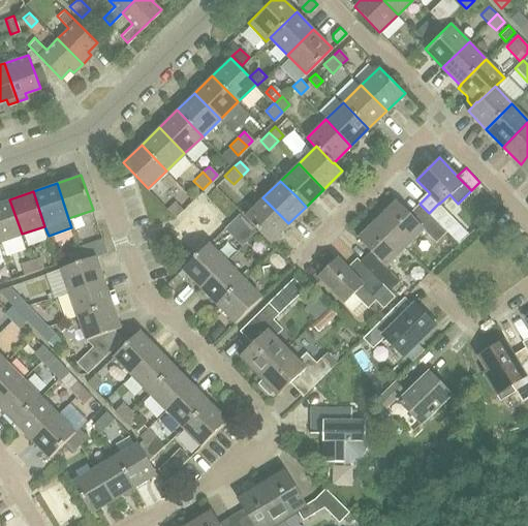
[(270,242),(288,223),(262,197),(245,216),(270,242)]
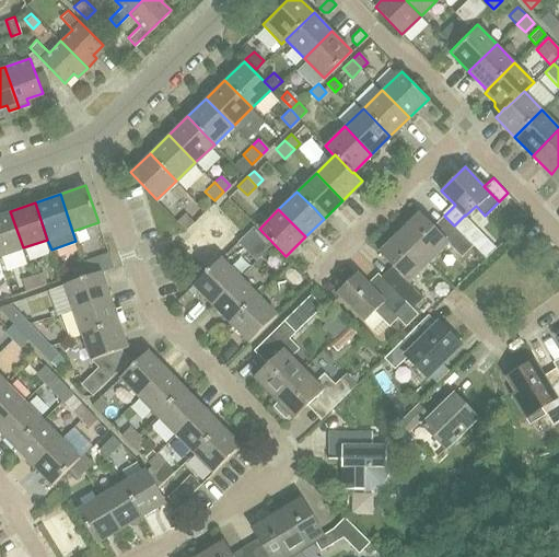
[(10,211),(0,215),(0,255),(23,247),(10,211)]
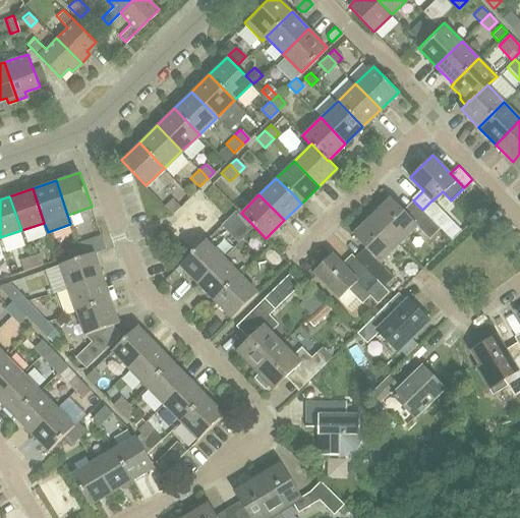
[(422,210),(419,207),(409,217),(390,196),(370,215),(398,242),(416,225),(428,237),(440,227),(422,210)]
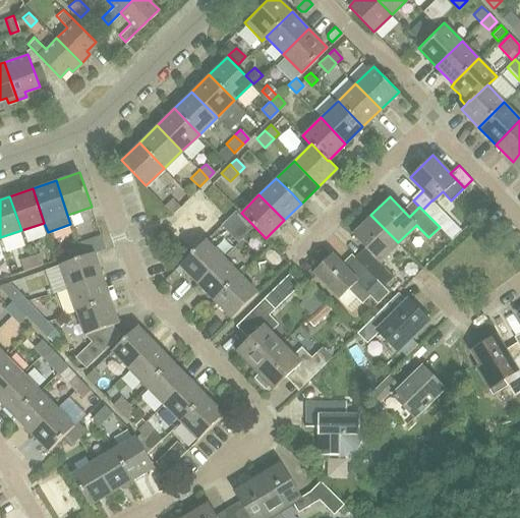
[(180,205),(172,197),(165,205),(172,213),(180,205)]
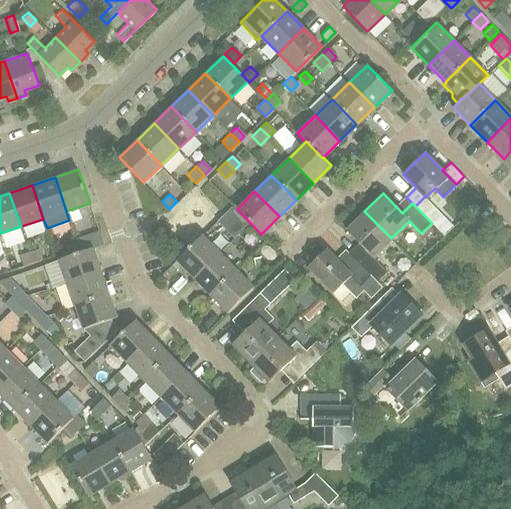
[(224,226),(238,212),(232,206),(218,220),(224,226)]
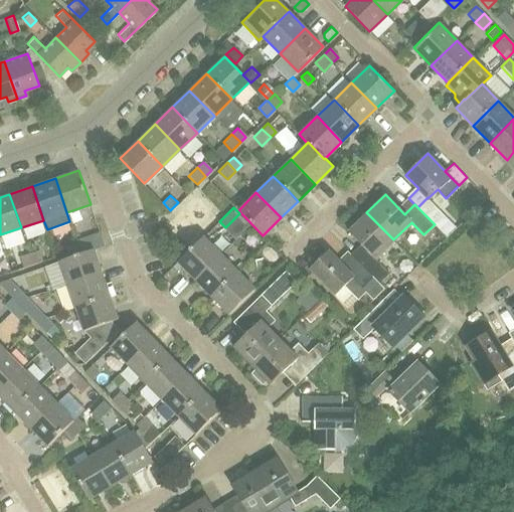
[(375,258),(393,239),(366,212),(348,230),(369,251),(359,263),(378,282),(389,272),(375,258)]
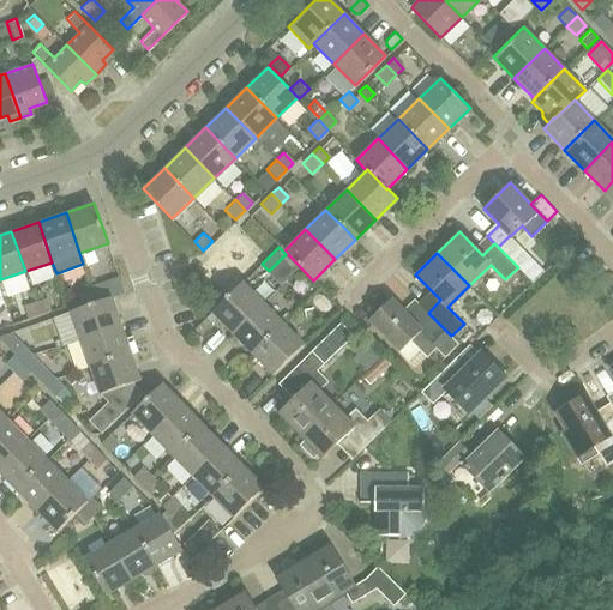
[(532,258),(520,269),(532,281),(542,269),(532,258)]
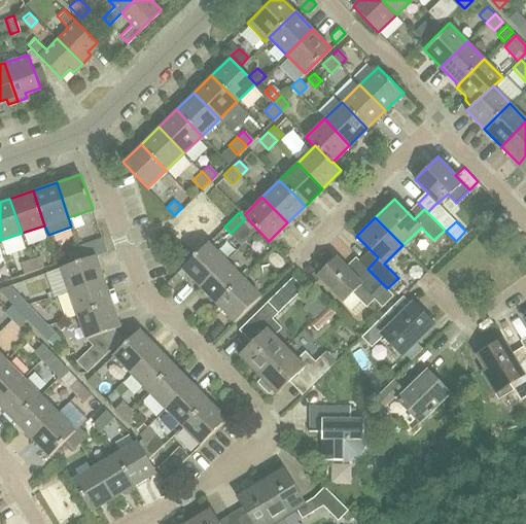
[(199,285),(224,259),(207,241),(181,267),(199,285)]
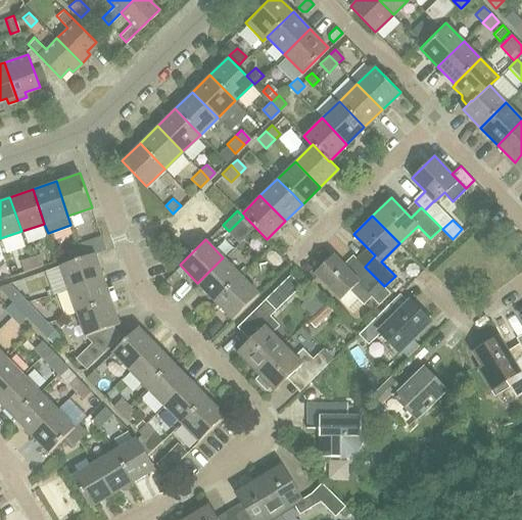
[(82,256),(92,253),(89,243),(79,246),(82,256)]
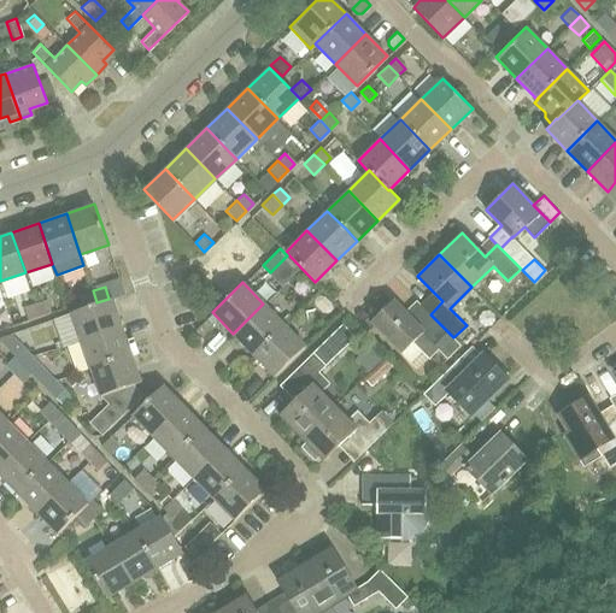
[(86,306),(97,302),(93,290),(81,294),(86,306)]
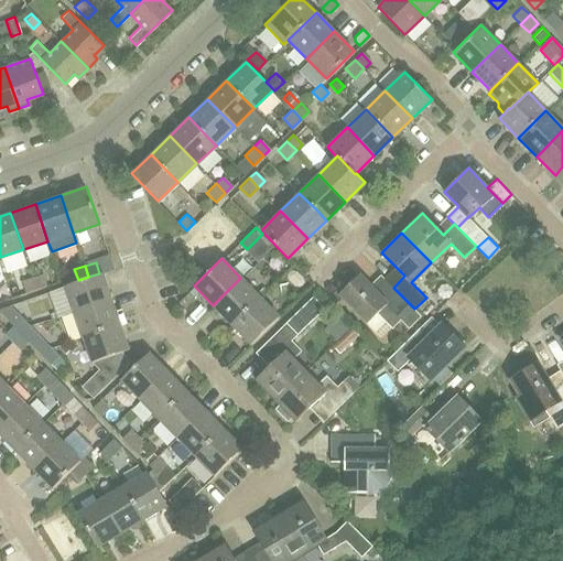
[(65,284),(74,311),(110,298),(101,272),(99,273),(88,277),(78,280),(65,284)]
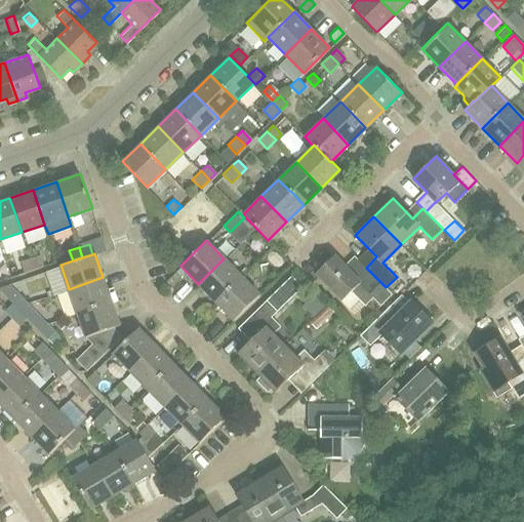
[(30,257),(34,268),(43,265),(40,254),(30,257)]
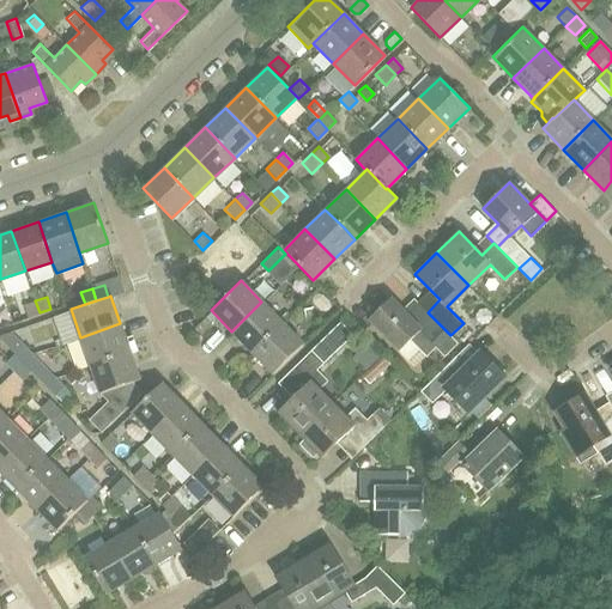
[(450,335),(428,312),(423,308),(411,320),(391,298),(369,318),(398,349),(410,339),(423,352),(431,342),(441,352),(454,339),(450,335)]
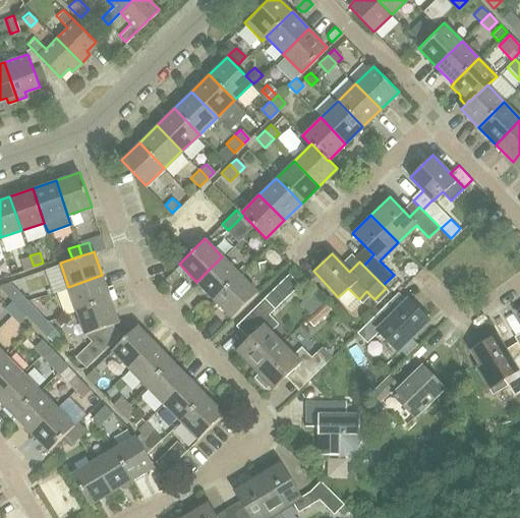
[(21,270),(34,266),(30,255),(18,261),(21,270)]
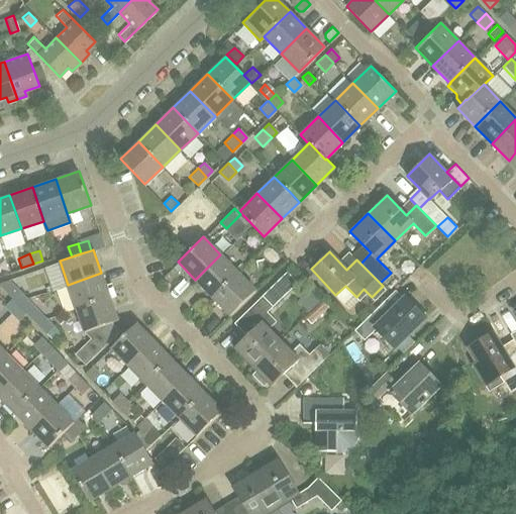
[(212,297),(237,272),(220,254),(195,280),(212,297)]
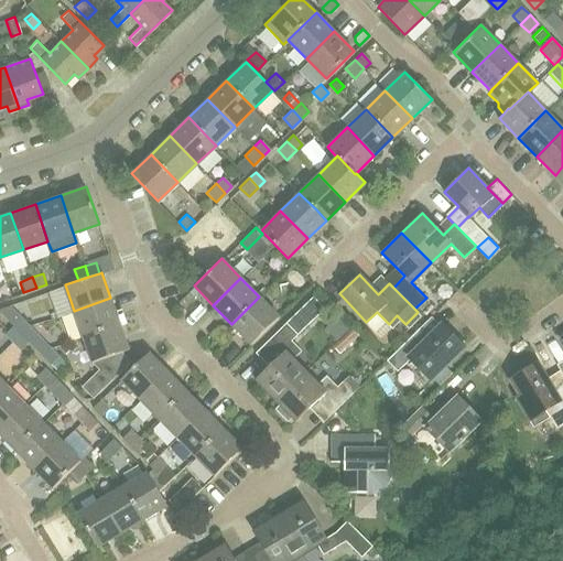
[(193,295),(188,291),(179,301),(185,308),(193,300),(193,295)]
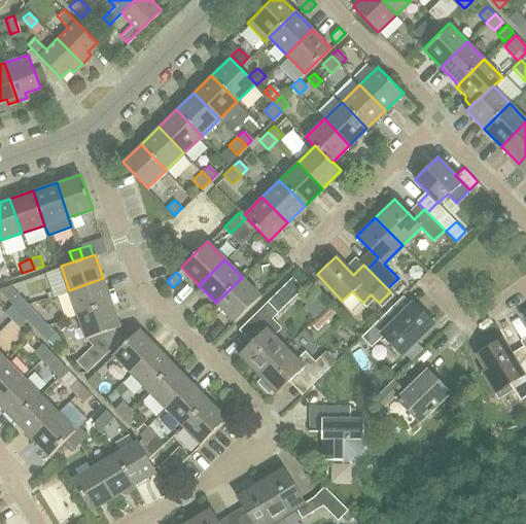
[(281,326),(272,317),(303,287),(292,276),(242,324),(255,338),(239,354),(257,373),(285,346),(274,334),(281,326)]
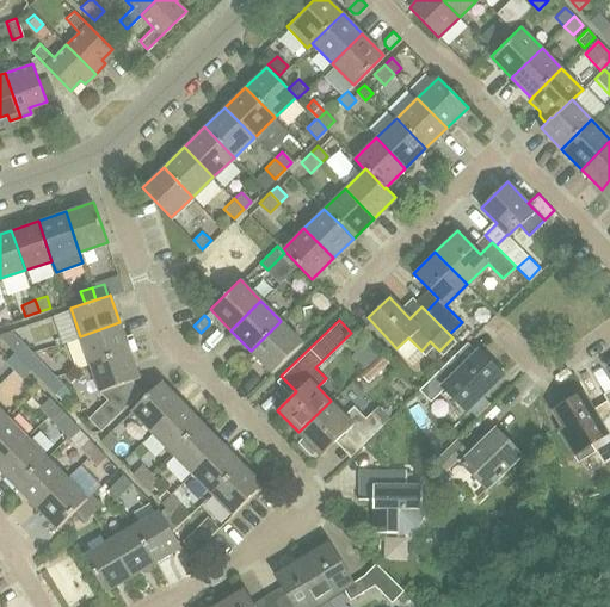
[(281,321),(251,351),(271,371),(302,342),(281,321)]
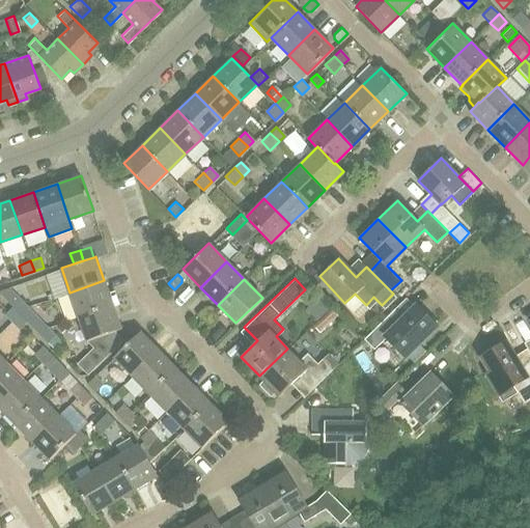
[(78,315),(112,304),(104,280),(70,293),(78,315)]
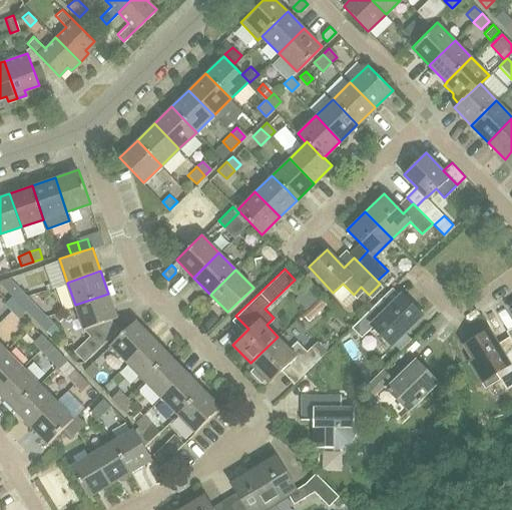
[(20,302),(26,297),(19,289),(13,295),(20,302)]
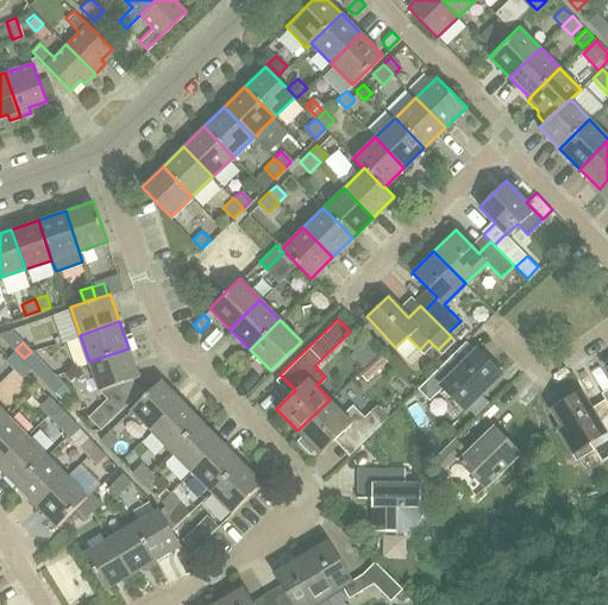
[(129,348),(89,361),(99,390),(138,376),(129,348)]
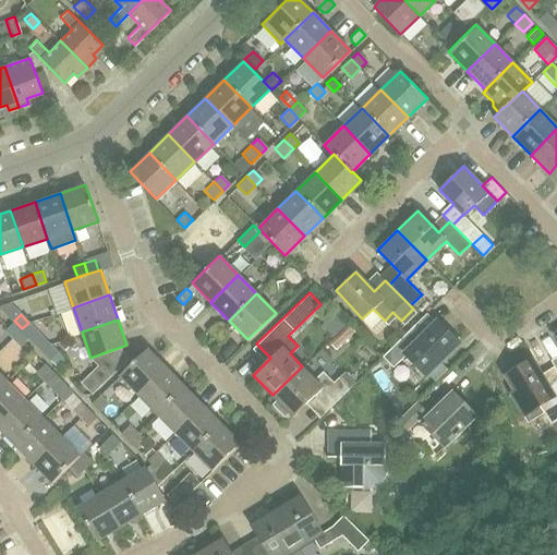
[(11,339),(22,328),(14,321),(3,332),(11,339)]
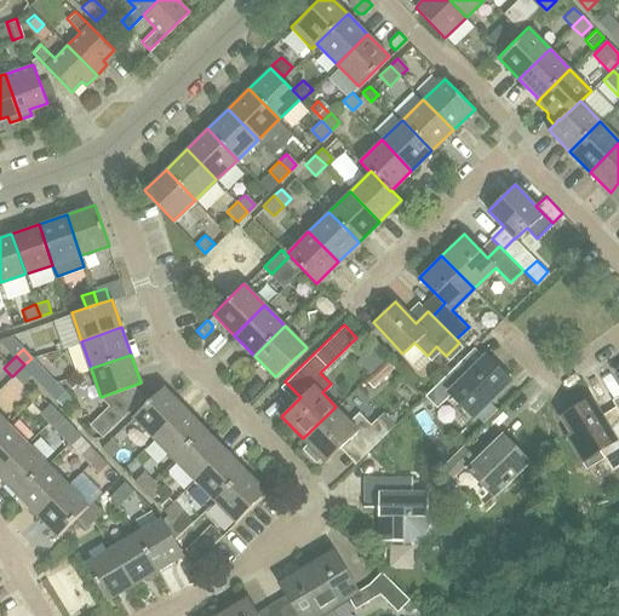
[(238,373),(248,362),(244,356),(239,356),(230,364),(238,373)]
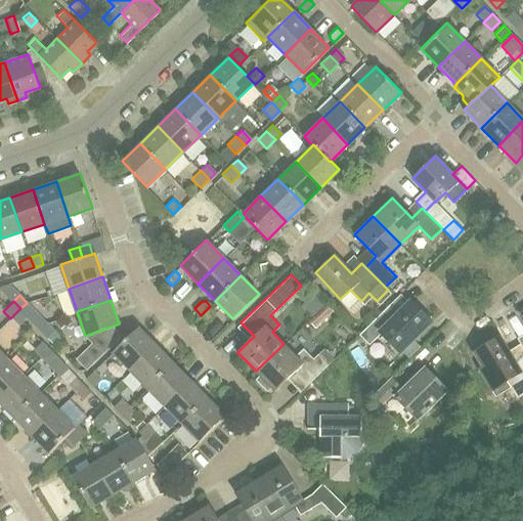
[(380,312),(358,334),(368,344),(380,332),(398,350),(429,320),(410,301),(389,322),(380,312)]
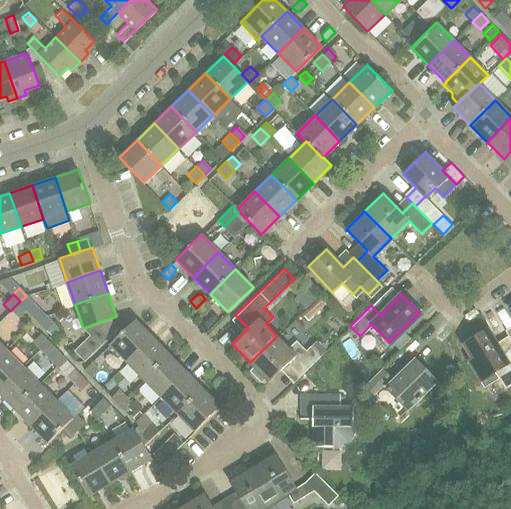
[(20,301),(27,308),(33,303),(26,296),(20,301)]
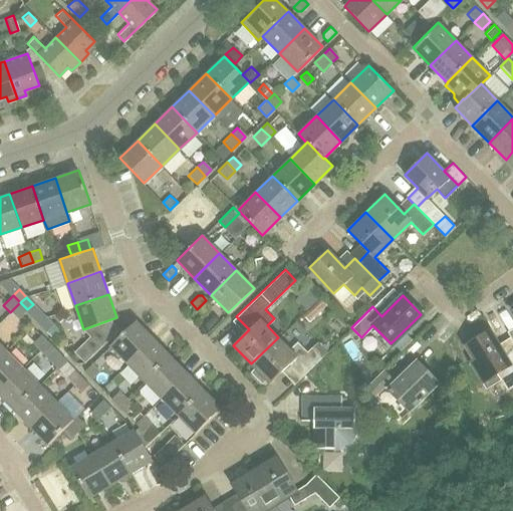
[(307,310),(303,314),(309,320),(319,311),(326,304),(325,302),(320,297),(319,298),(309,308),(307,310)]
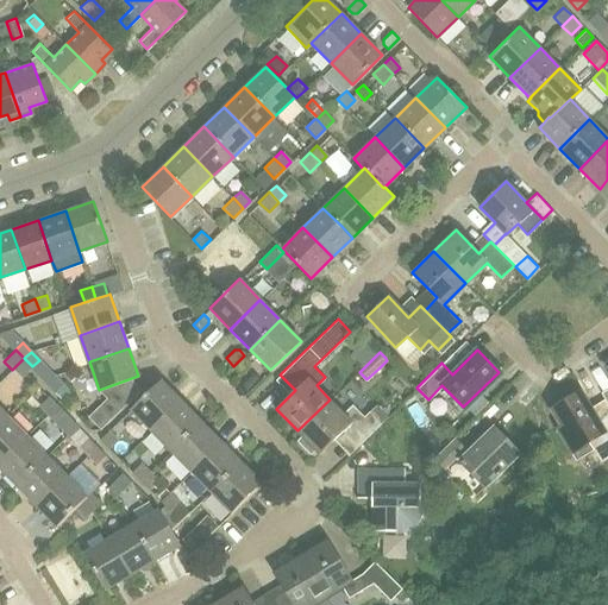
[(244,355),(233,366),(240,373),(249,365),(249,360),(244,355)]
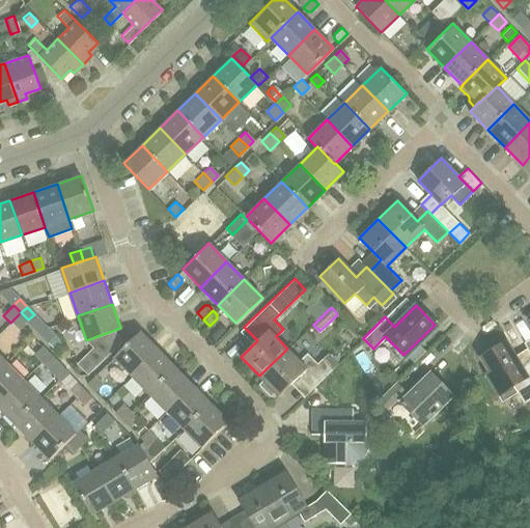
[(18,330),(28,320),(21,312),(10,323),(18,330)]
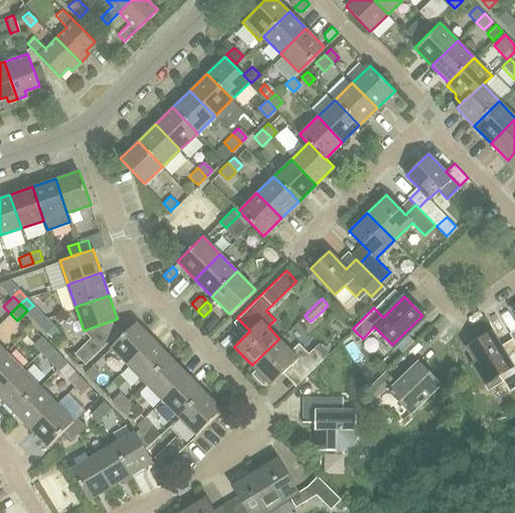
[(46,317),(37,326),(44,333),(53,325),(46,317)]
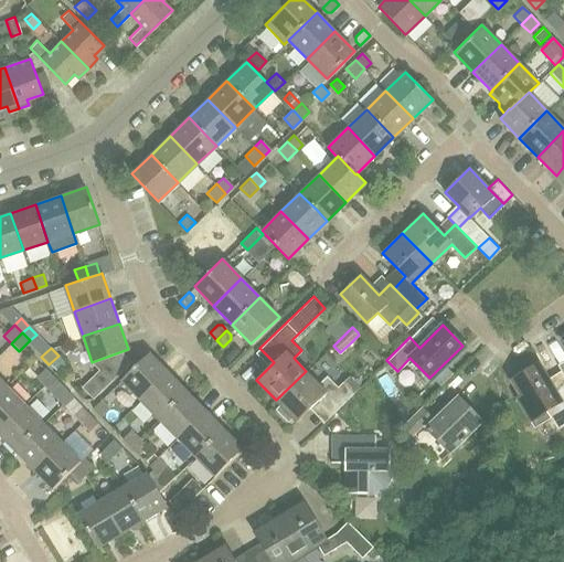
[(140,399),(168,372),(148,352),(120,380),(140,399)]
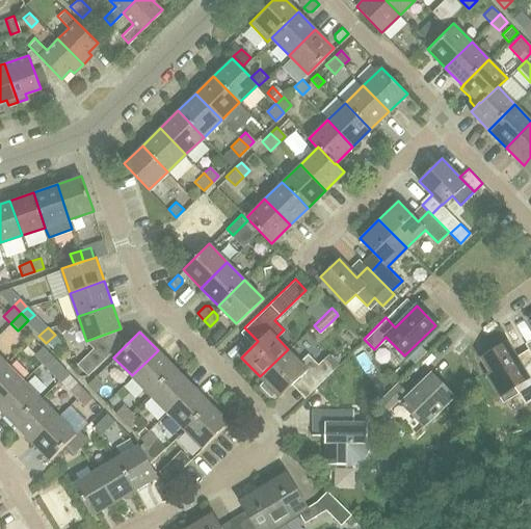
[(530,362),(523,368),(506,342),(481,356),(490,371),(486,373),(500,395),(514,386),(525,402),(530,398),(530,362)]
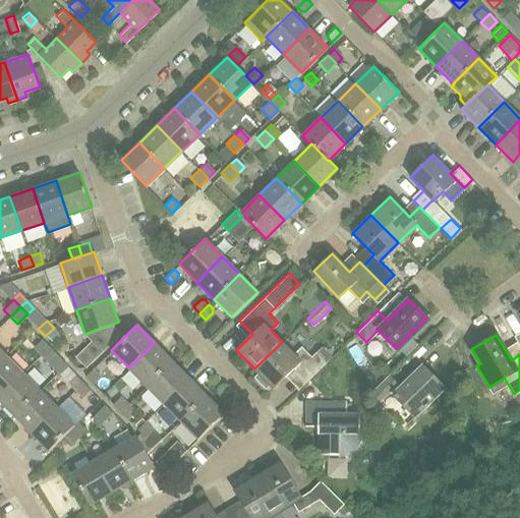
[(95,338),(76,356),(85,366),(105,348),(95,338)]
